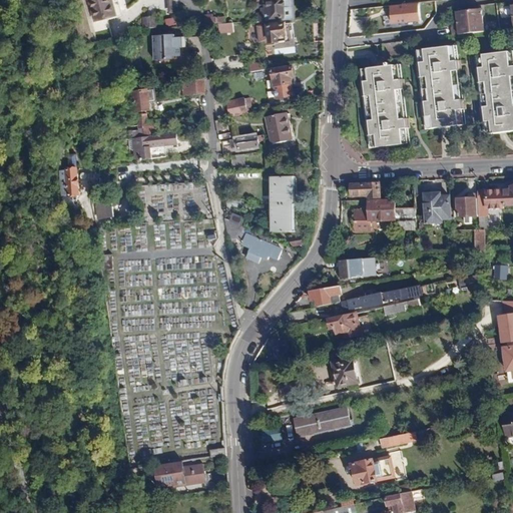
[(85,0),(91,22),(116,15),(111,0),(85,0)]
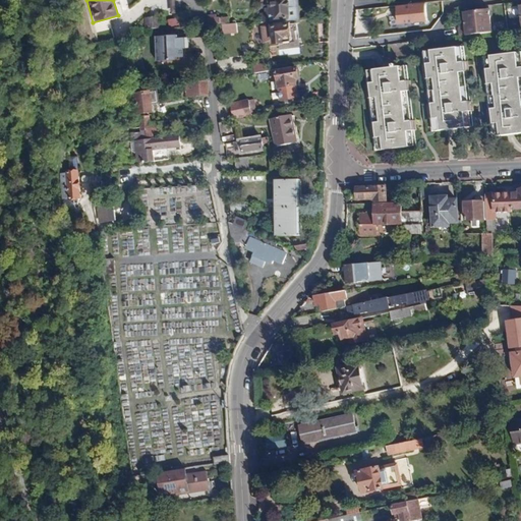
[(114,0),(119,16),(123,15),(118,0),(114,0)]
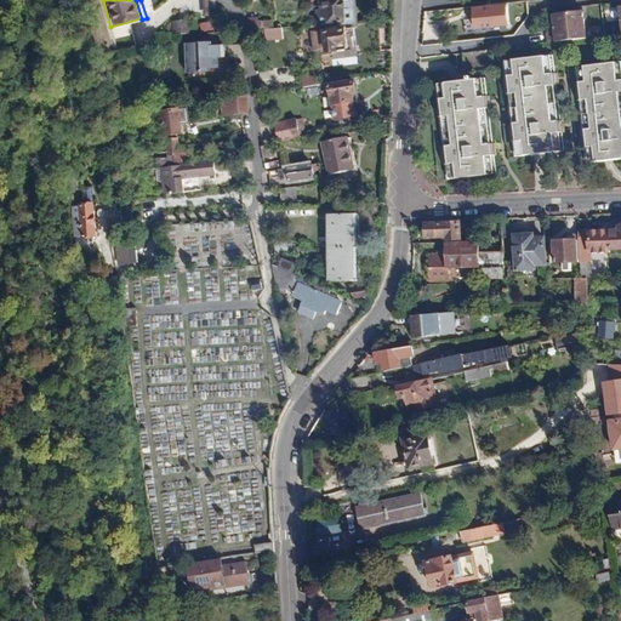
[(354,0),(326,0),(326,3),(319,3),(320,15),(308,15),(309,24),(355,22),(354,0)]
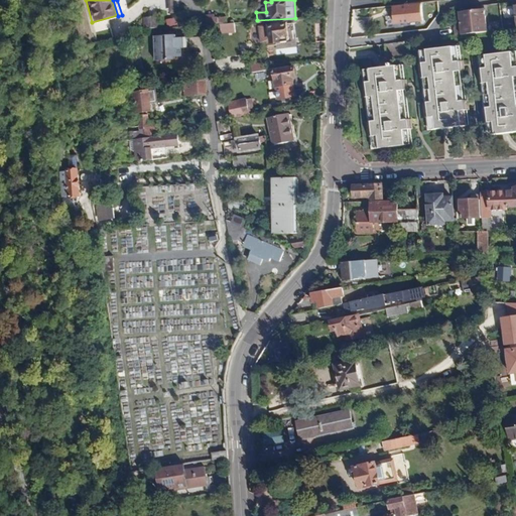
[(420,2),(390,5),(392,23),(422,20),(420,2)]
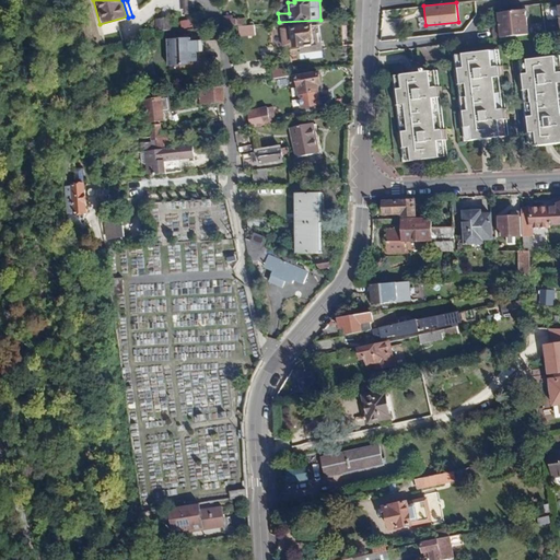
[(526,10),(496,12),(499,37),(528,34),(526,10)]
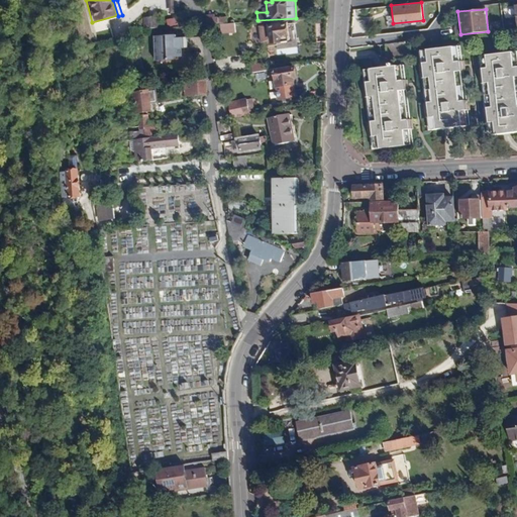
[(179,16),(166,20),(169,28),(181,24),(179,16)]
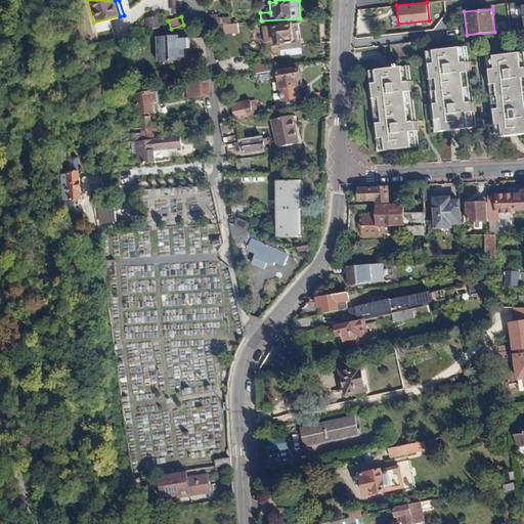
[(289,22),(268,25),(270,37),(272,37),(273,45),(284,43),(284,40),(292,39),(289,22)]
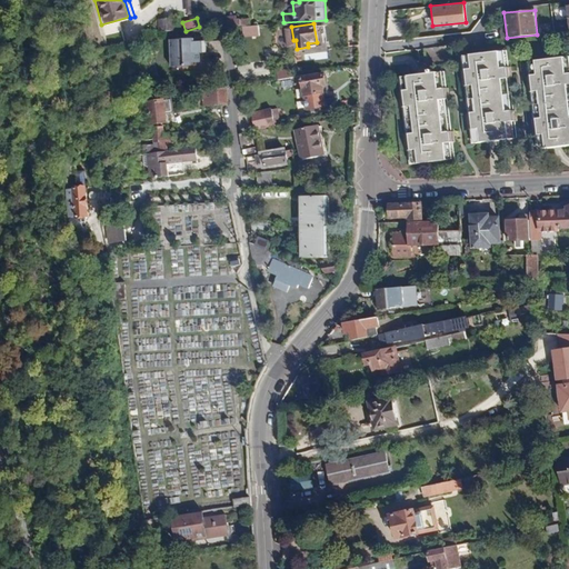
[(206,53),(205,40),(192,41),(192,39),(169,40),(170,67),(192,66),(192,63),(200,63),(199,53),(206,53)]
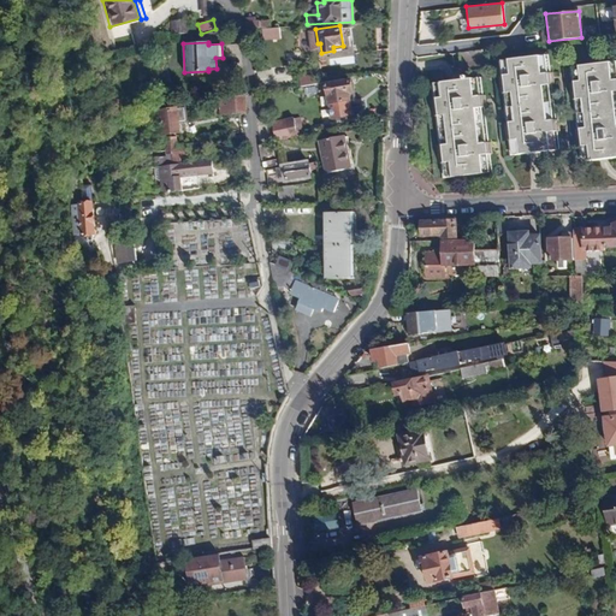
[(509,123),(507,123),(508,140),(511,140),(513,154),(538,150),(552,149),(550,125),(545,78),(543,55),(503,60),(504,75),(501,75),(504,94),(507,93),(509,123)]
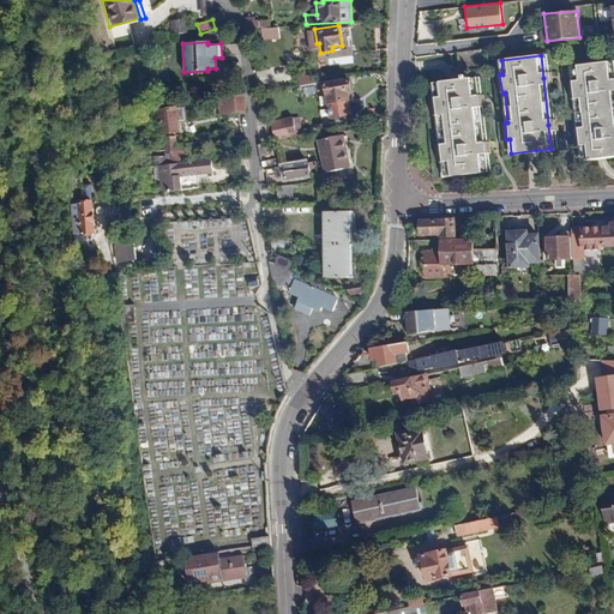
[(613,68),(613,61),(572,67),(573,80),(571,80),(573,98),(576,97),(581,128),(577,128),(579,145),(582,144),(584,160),(603,157),(613,155),(613,68)]
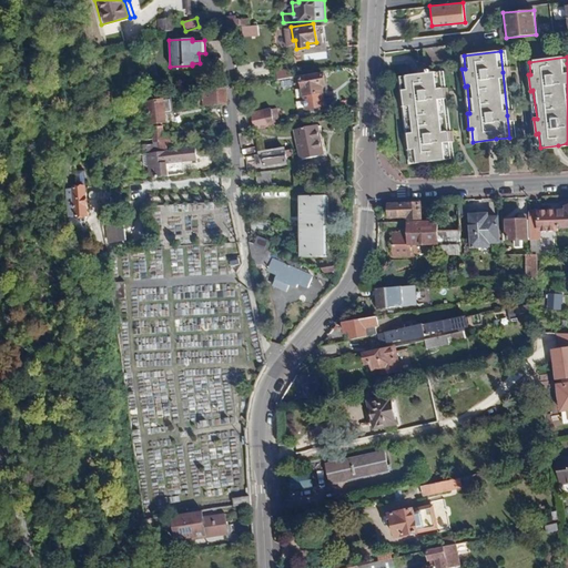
[(275,71),(276,78),(293,75),(292,69),(275,71)]
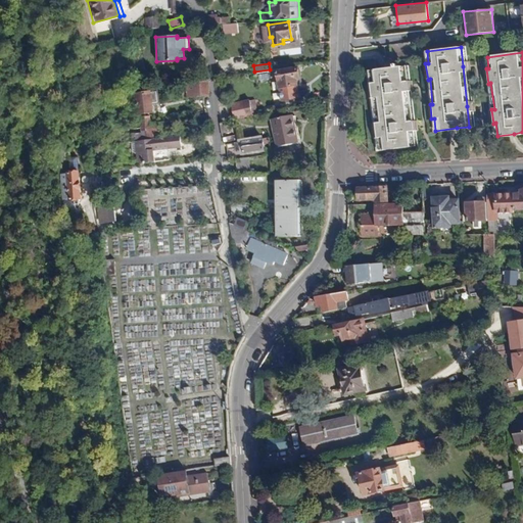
[(298,65),(274,69),(277,89),(298,85),(297,81),(300,80),(298,65)]
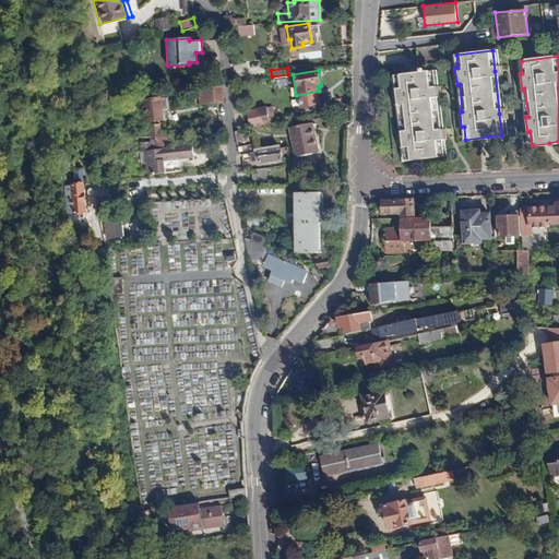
[(399,105),(402,132),(399,132),(401,147),(404,147),(406,161),(441,156),(438,134),(432,92),(430,72),(414,74),(395,76),(397,90),(393,90),(395,105),(399,105)]
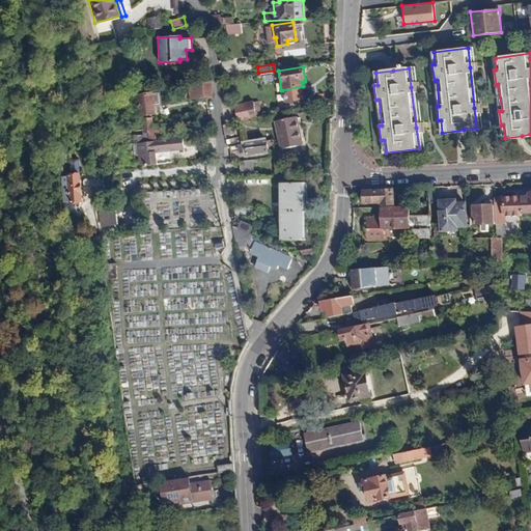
[(212,82),(189,83),(189,98),(213,96),(212,82)]
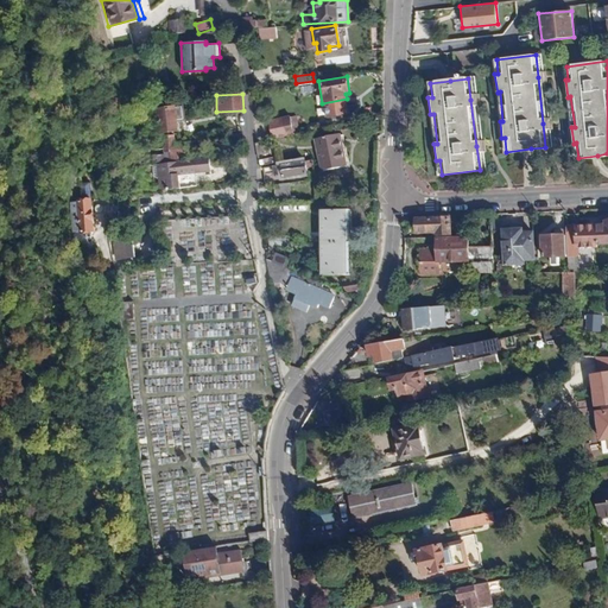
[(349,115),(347,99),(322,103),(324,119),(349,115)]
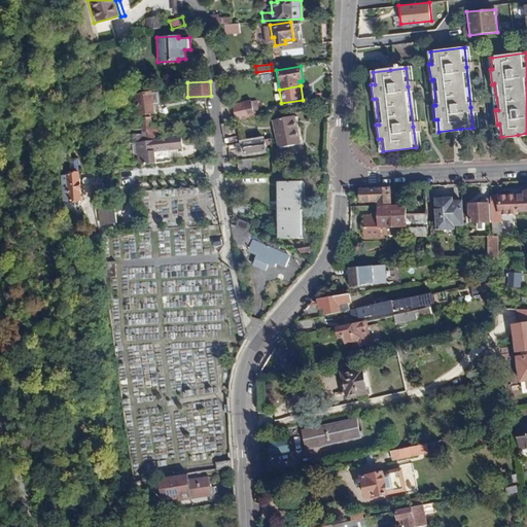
[(151,92),(136,93),(138,114),(154,113),(152,103),(159,103),(157,93),(151,93),(151,92)]
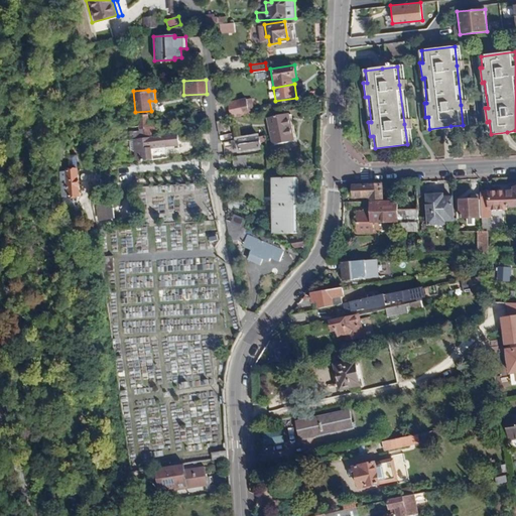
[(228,102),(231,116),(249,113),(246,99),(228,102)]
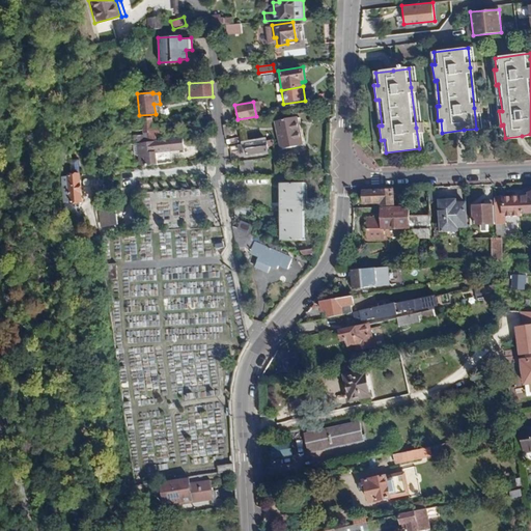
[(334,104),(317,107),(319,117),(334,114),(334,104)]
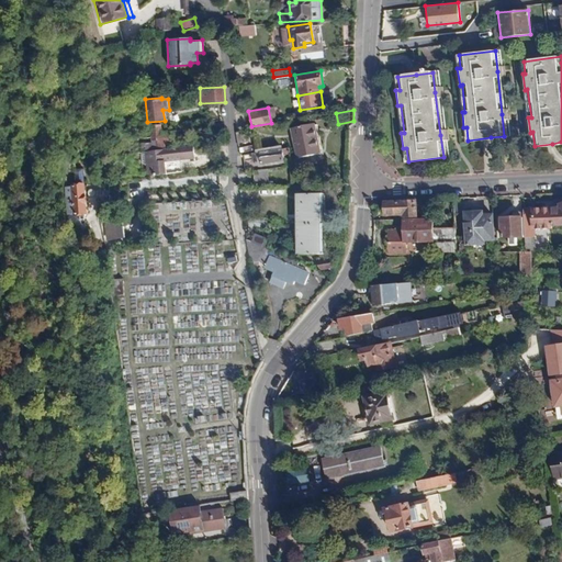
[(165,147),(165,144),(172,143),(171,135),(161,136),(160,124),(150,125),(152,137),(139,138),(139,144),(150,143),(158,142),(158,148),(165,147)]
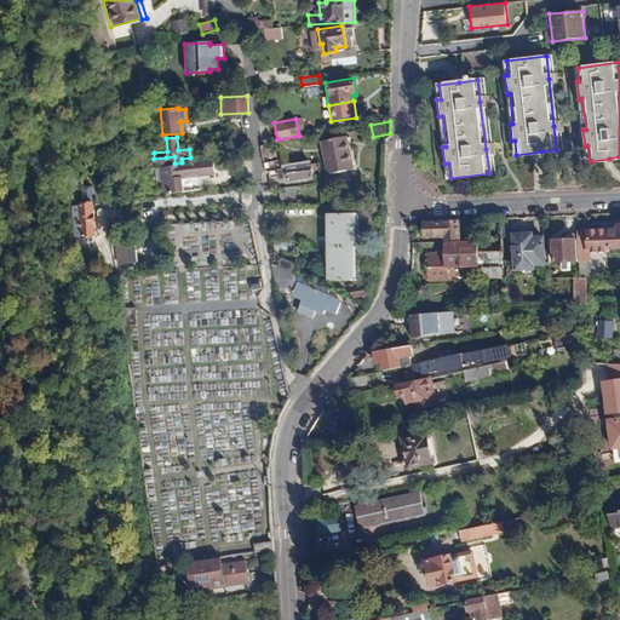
[(354,171),(346,137),(322,142),(328,176),(354,171)]
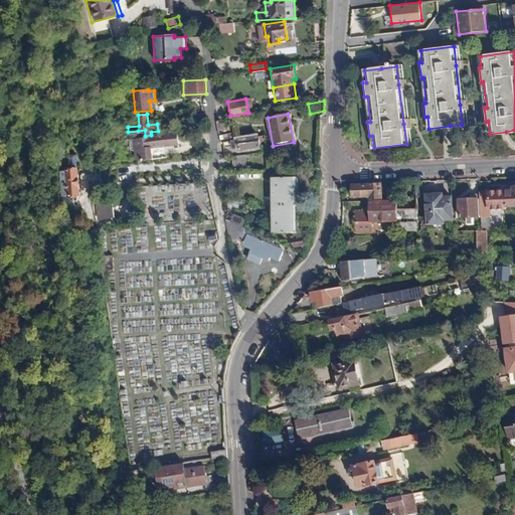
[(176,135),(134,139),(135,150),(136,161),(152,160),(166,158),(165,148),(178,146),(176,135)]
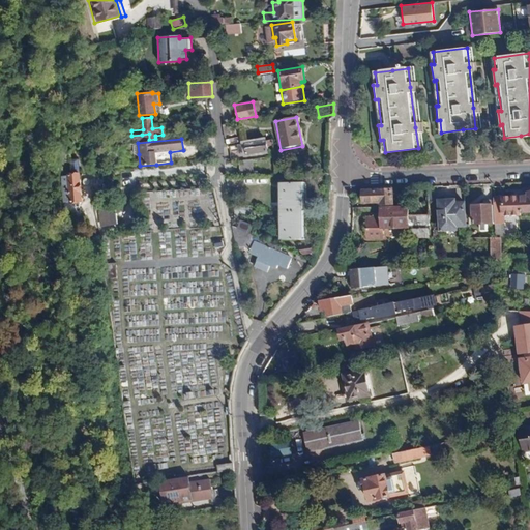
[(246,145),(240,146),(240,152),(247,151),(247,154),(267,151),(266,141),(245,143),(246,145)]
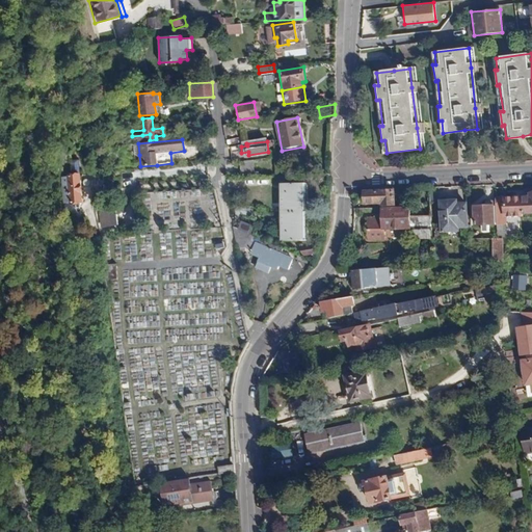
[(240,162),(240,175),(254,175),(254,161),(240,162)]
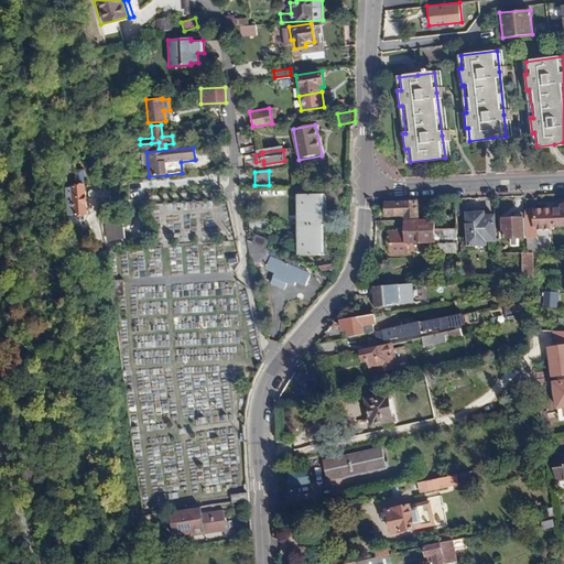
[(85,184),(72,185),(72,187),(74,215),(84,215),(86,215),(85,184)]
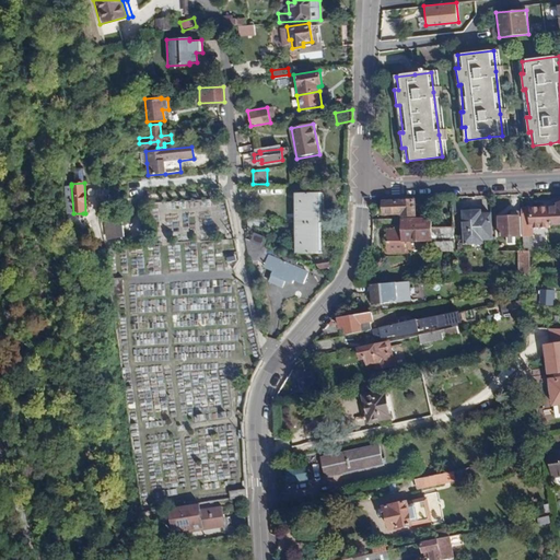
[(321,224),(321,194),(294,193),(294,224),(321,224)]
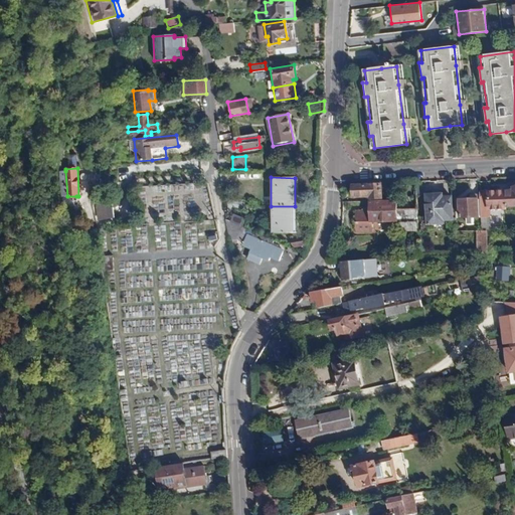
[(382,199),(382,182),(350,183),(350,198),(371,197),(371,199),(382,199)]
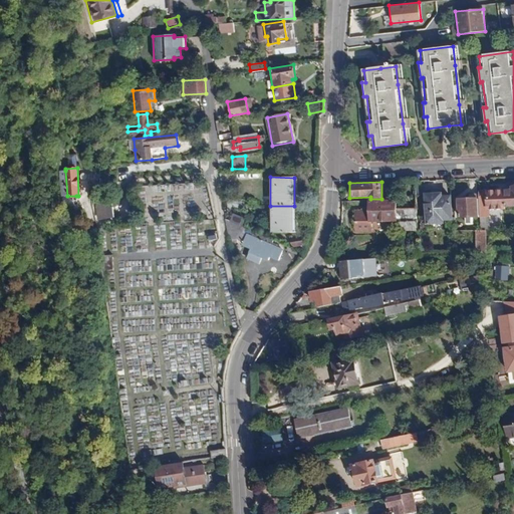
[(504,189),(505,206),(513,205),(513,184),(510,185),(510,189),(504,189)]
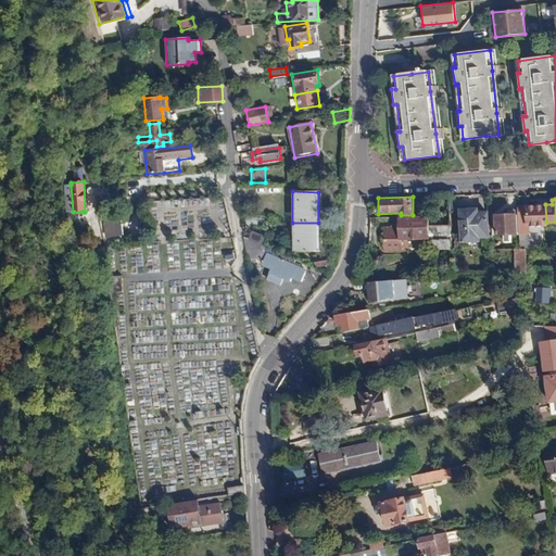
[(545,204),(526,205),(527,226),(546,225),(546,223),(545,204)]
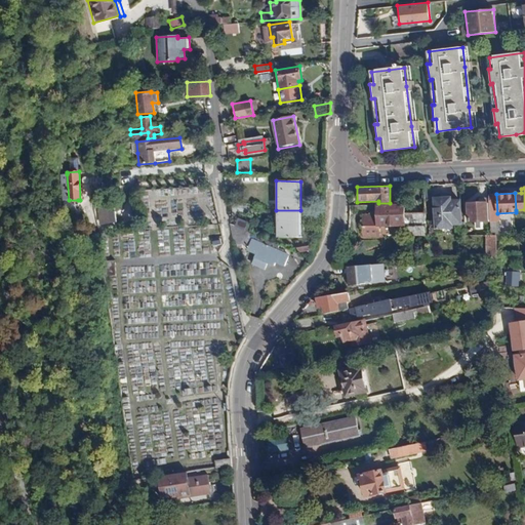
[(461,225),(460,200),(452,200),(451,196),(433,197),(434,230),(452,229),(452,225),(461,225)]
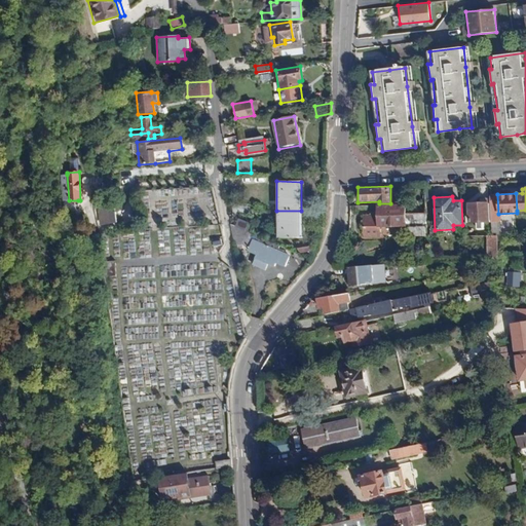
[(78,200),(69,200),(69,210),(79,210),(78,200)]
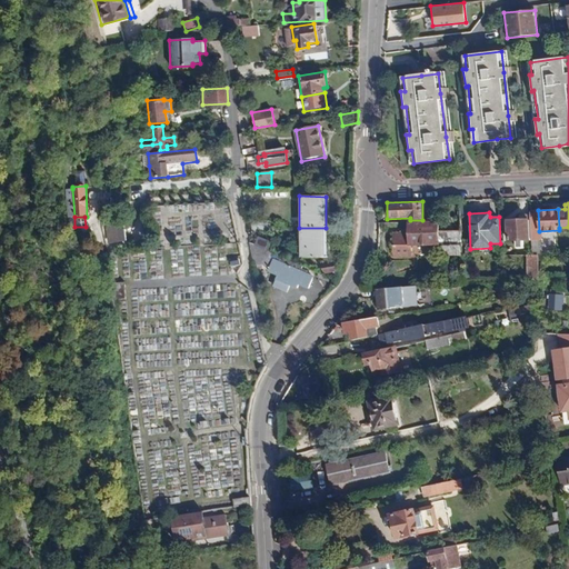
[(528,241),(527,219),(505,219),(506,241),(515,241),(515,249),(523,249),(523,241),(528,241)]
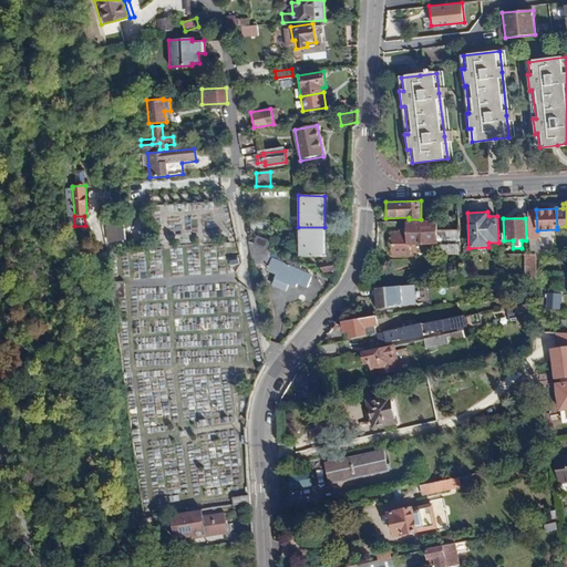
[(406,220),(406,232),(406,244),(428,244),(428,220),(406,220)]
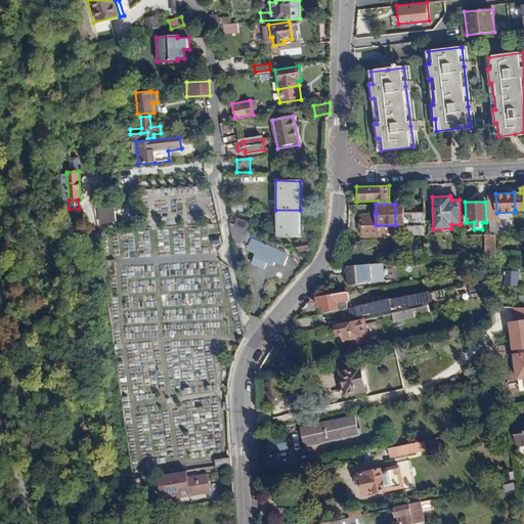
[(404,205),(395,204),(395,225),(417,224),(417,211),(404,211),(404,205)]
